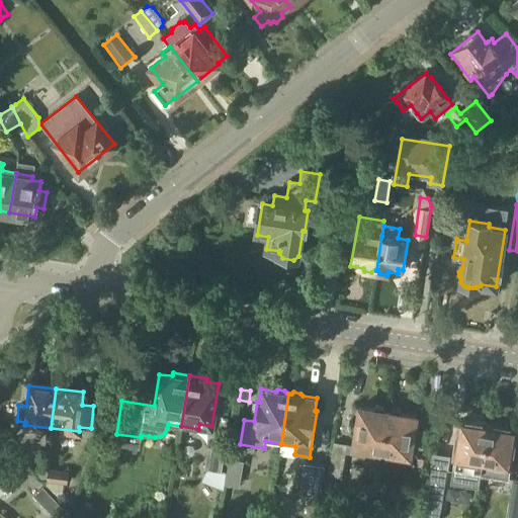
[(380,451),(386,412),(359,407),(352,455),(364,457),(366,449),(380,451)]
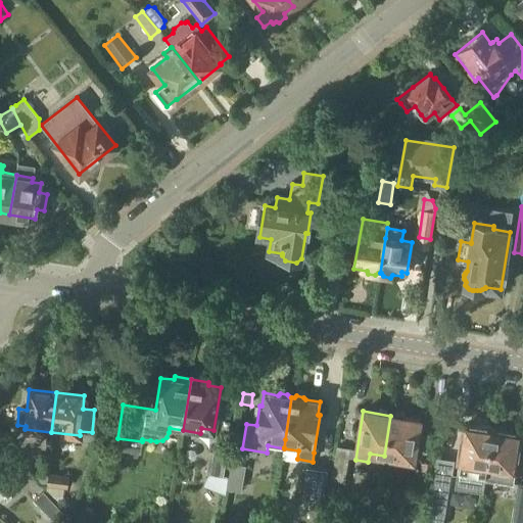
[(390,416),(384,456),(414,461),(420,420),(390,416)]
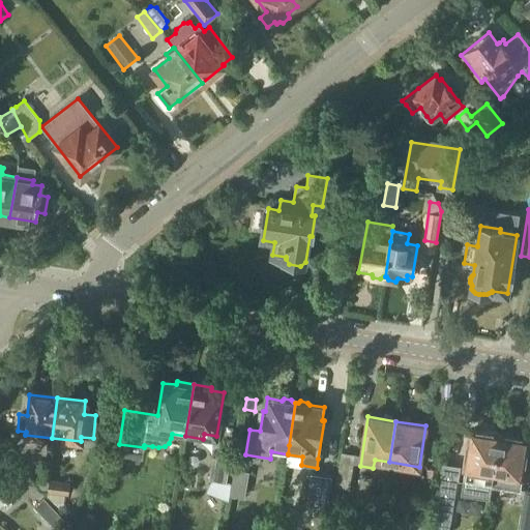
[(499,436),(471,432),(461,496),(463,496),(463,492),(489,496),(489,500),(490,500),(492,486),(499,436)]
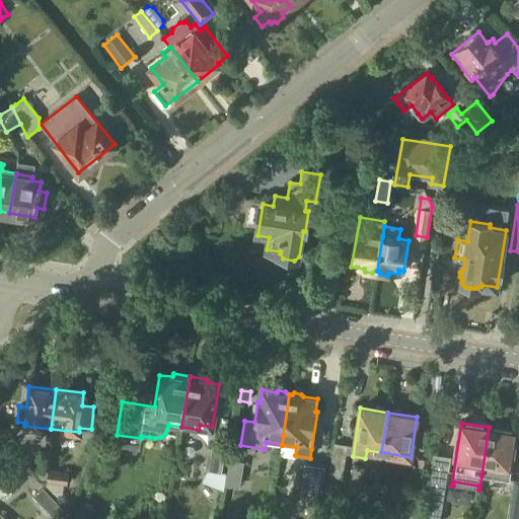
[(489,427),(482,475),(509,479),(516,431),(489,427)]
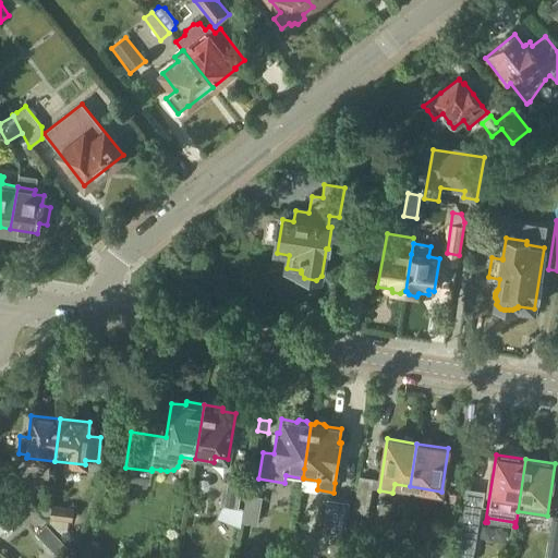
[(367,516),(373,480),(360,477),(353,513),(367,516)]
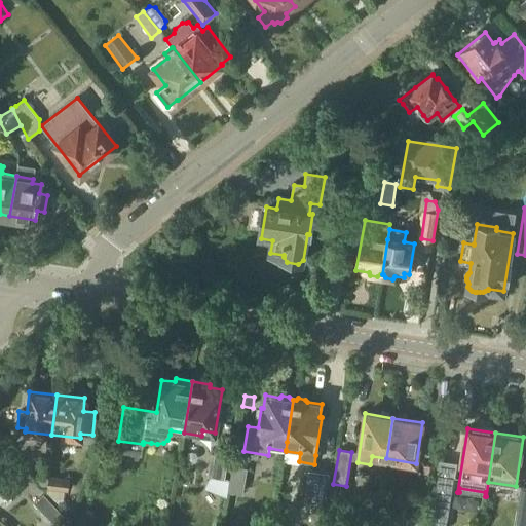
[(208,477),(224,480),(228,457),(211,454),(208,477)]
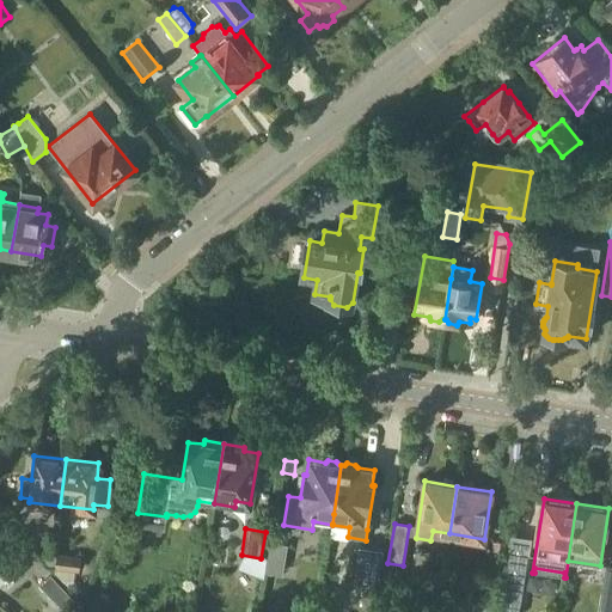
[(59,554),(61,534),(47,532),(42,569),(78,573),(80,556),(59,554)]
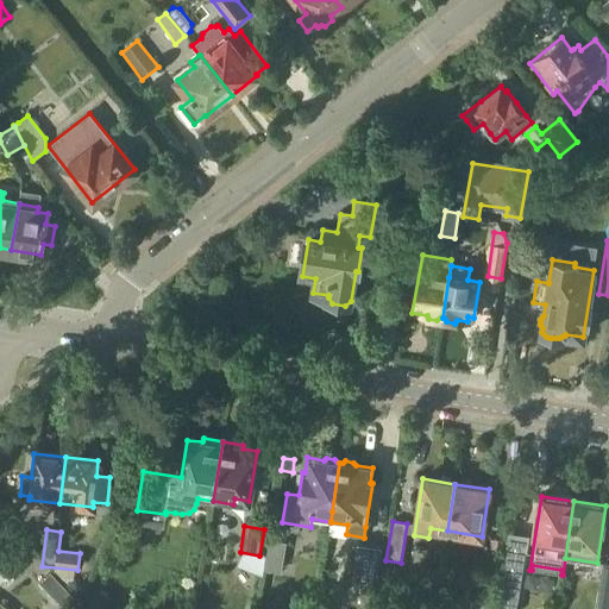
[(507,550),(500,596),(519,598),(526,552),(527,552),(529,537),(508,533),(506,550),(507,550)]
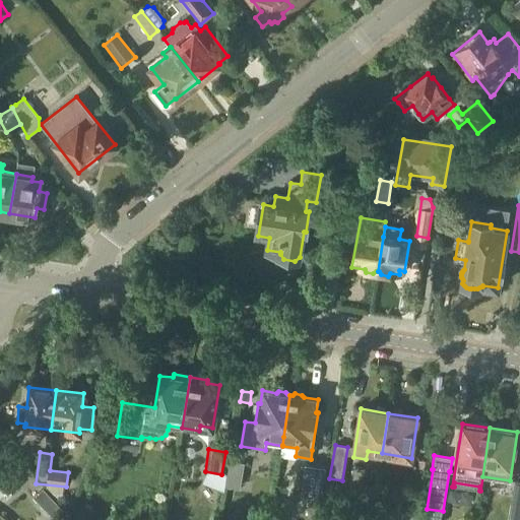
[(244,463),(230,461),(225,486),(240,490),(244,463)]
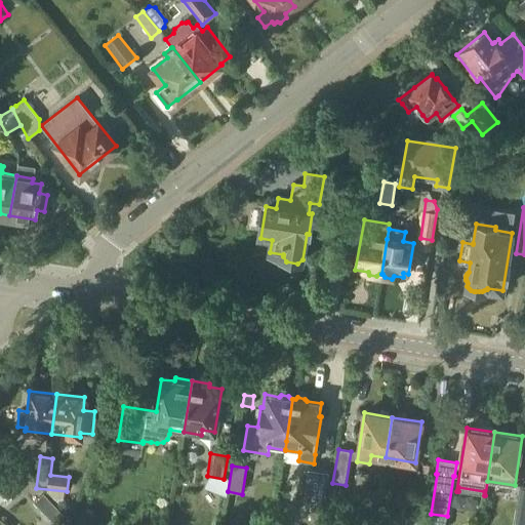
[(308,469),(299,522),(318,524),(320,524),(328,472),(308,469)]
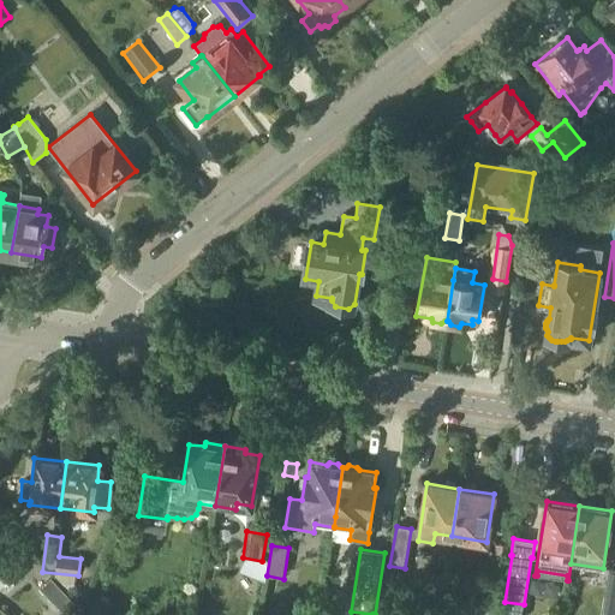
[(51,578),(40,589),(63,613),(73,602),(51,578)]
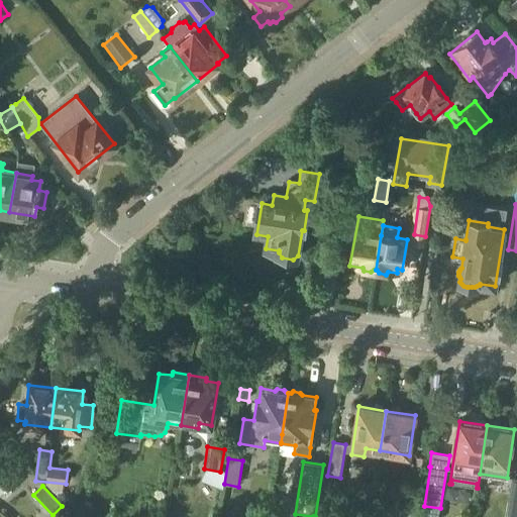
[(391,503),(379,501),(377,511),(389,514),(391,503)]
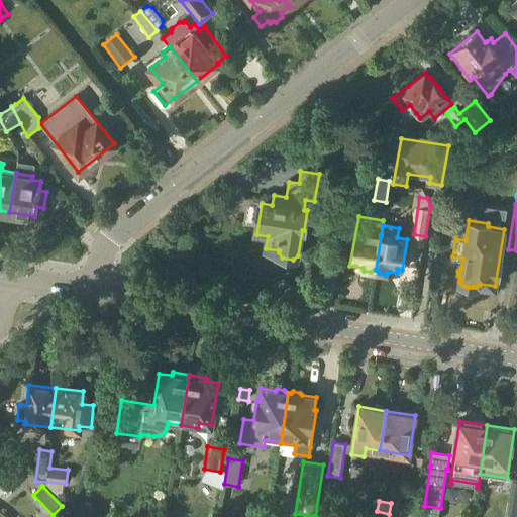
[(505,516),(516,516),(516,504),(508,503),(505,516)]
